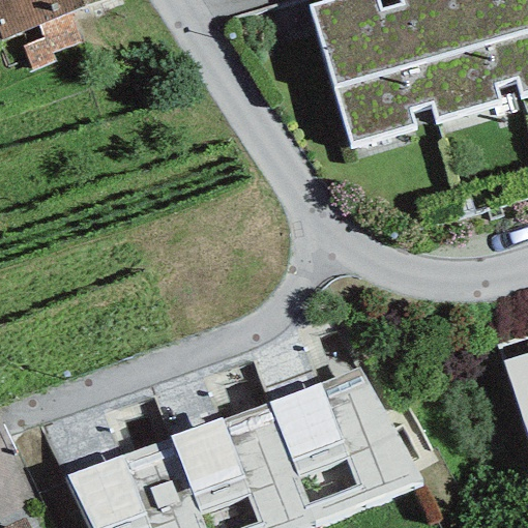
[(0,0),(0,31),(2,37),(39,25),(72,11),(104,0),(0,0)]
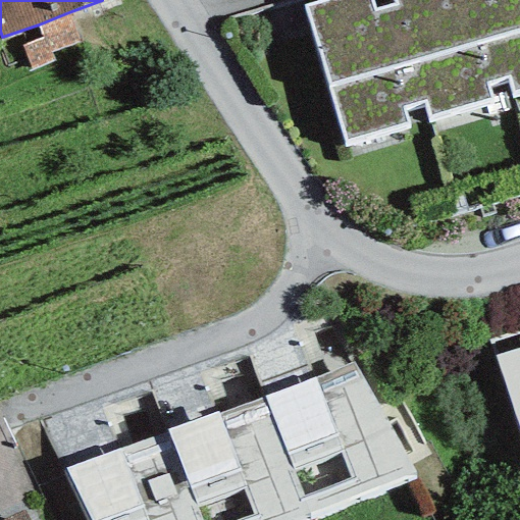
[(303,0),(347,146),(409,126),(403,106),(426,99),(432,120),(491,102),(485,82),(510,74),(516,94),(519,93),(519,0),(395,0),(376,5),(374,0),(303,0)]
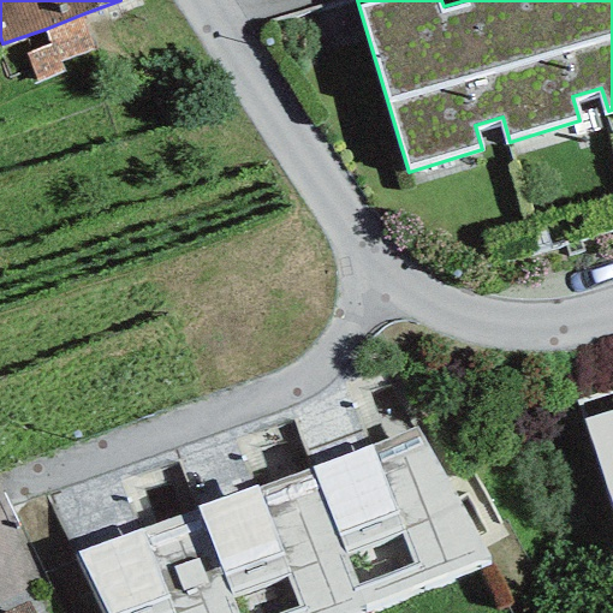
[(97,48),(84,13),(46,29),(53,45),(29,54),(40,81),(66,71),(63,63),(97,48)]
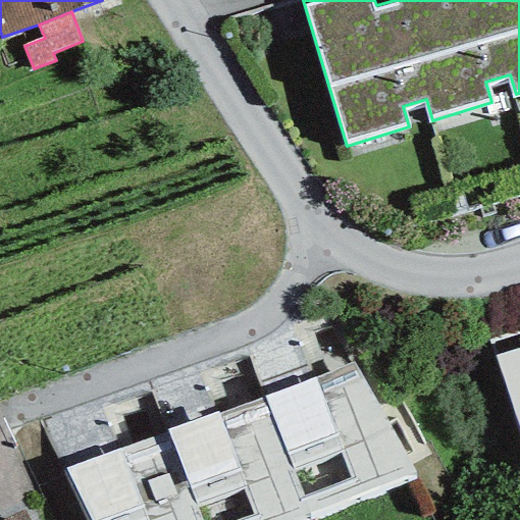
[(519,347),(497,355),(519,423),(519,347)]
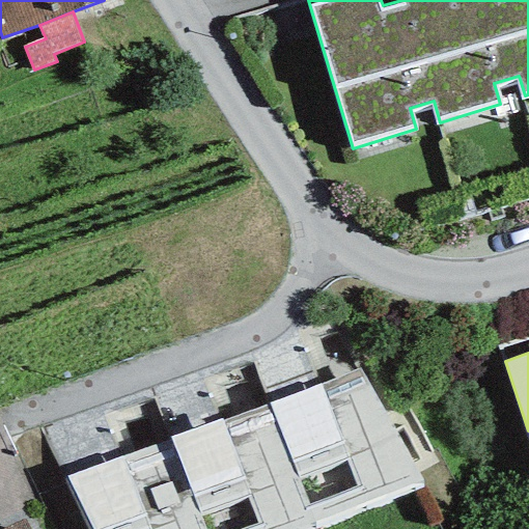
[(361,367),(269,402),(310,521),(423,479),(361,367)]
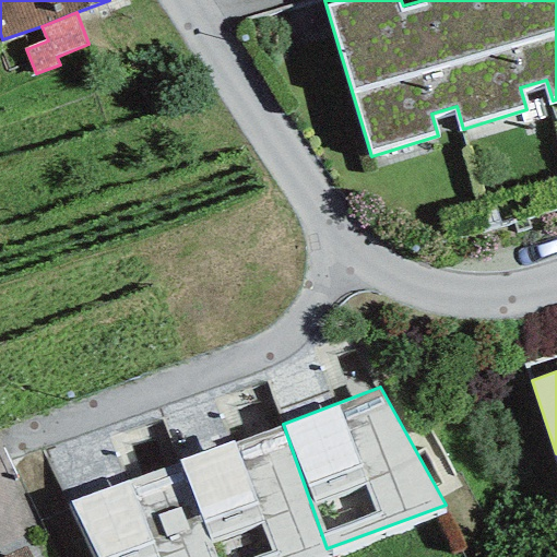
[(327,556),(331,556),(327,548),(283,424),(235,441),(234,439),(178,459),(214,556),(327,556)]
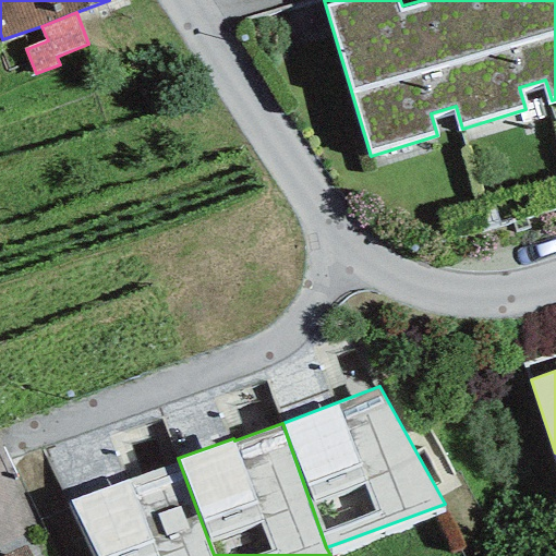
[(96,555),(214,555),(178,458),(70,500),(96,555)]
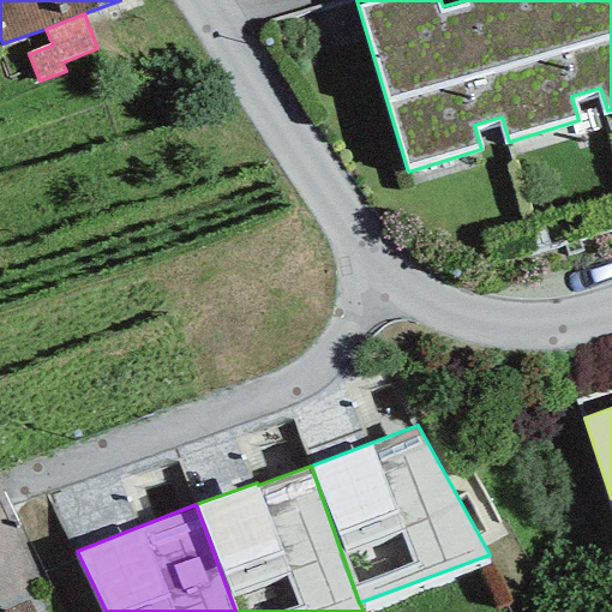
[(36,611),(30,598),(0,611),(36,611)]
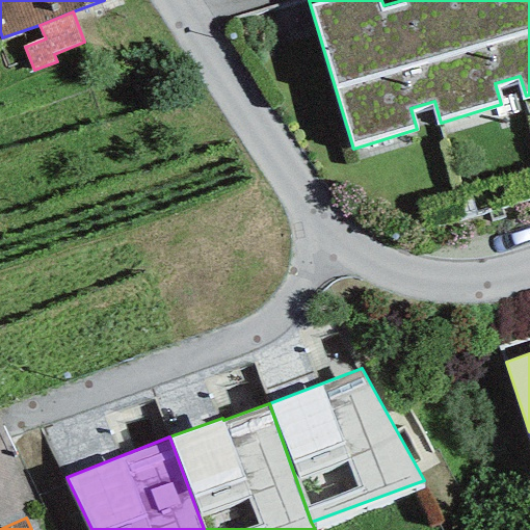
All buildings are outlined.
